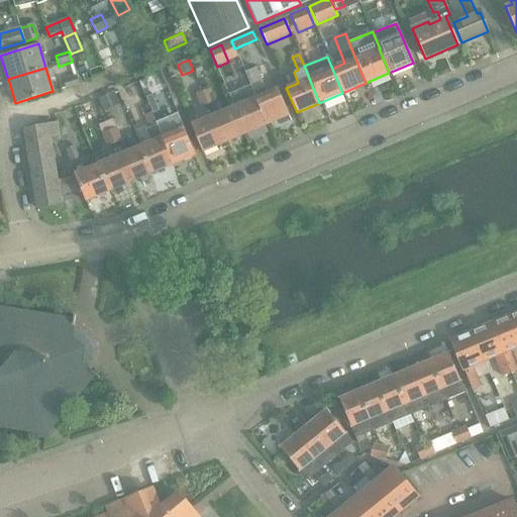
[(244,73),(250,86),(255,97),(267,125),(289,116),(278,88),(267,93),(256,68),(244,73)]
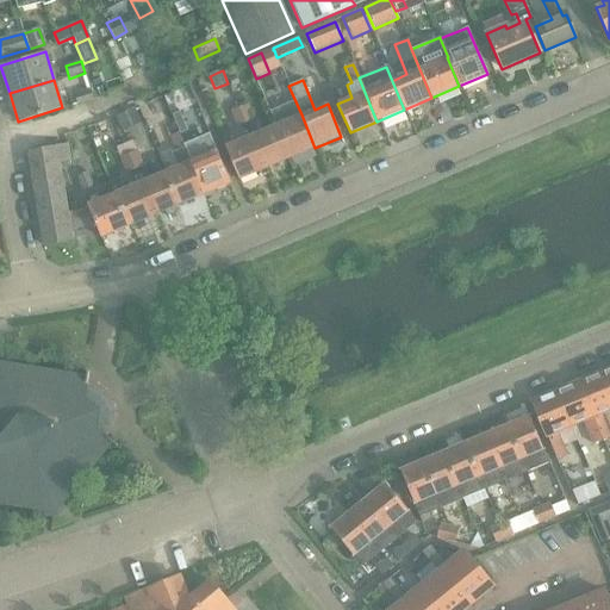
[(287,105),(296,101),(288,86),(280,89),(287,105)]
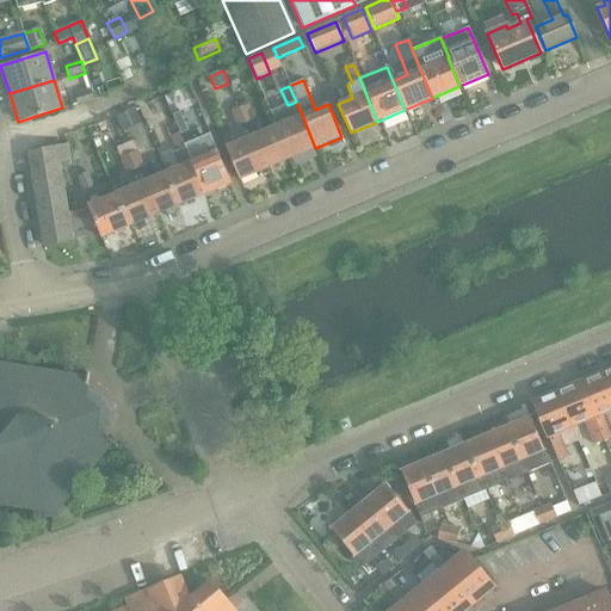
[(78,105),(93,100),(90,90),(74,94),(78,105)]
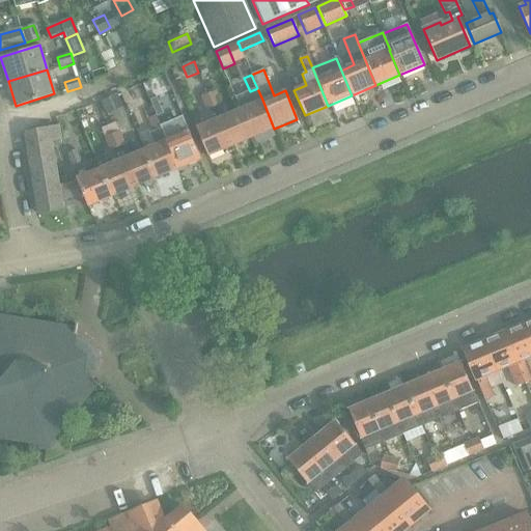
[(257,88),(235,98),(240,110),(252,138),(274,129),(262,100),(257,88)]
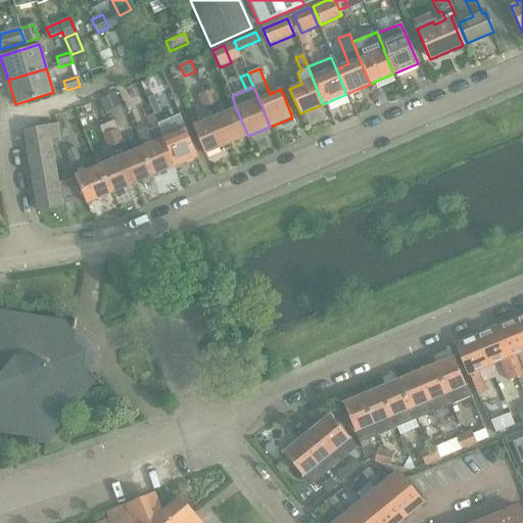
[(218,102),(212,89),(204,92),(210,105),(218,102)]
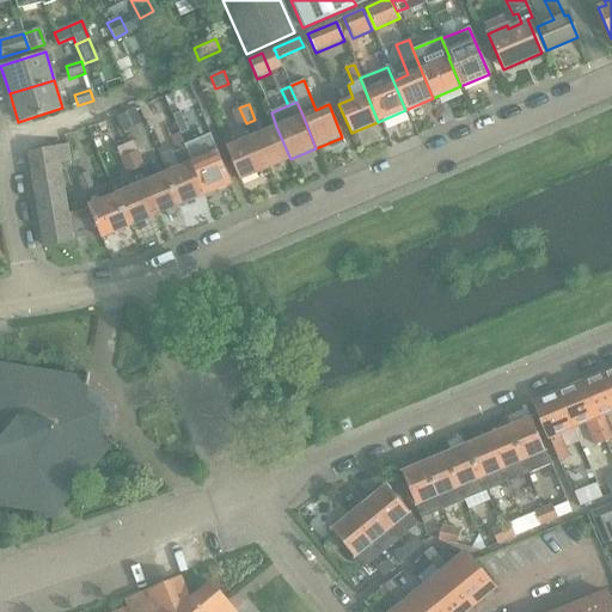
[(134,108),(114,116),(121,133),(140,124),(134,108)]
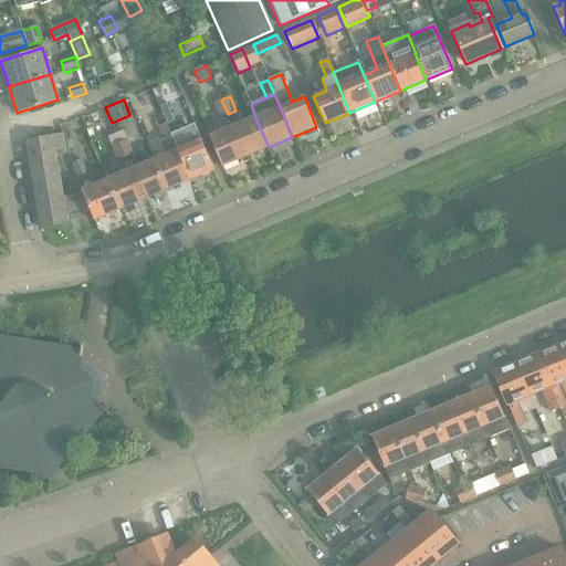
[(221,100),(213,104),(220,118),(228,114),(221,100)]
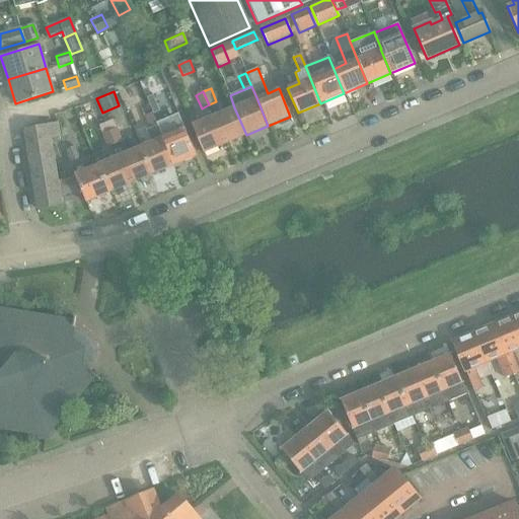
[(152,98),(146,101),(151,113),(156,109),(152,98)]
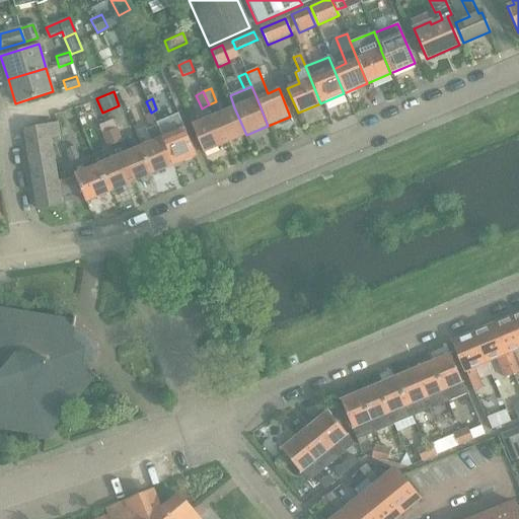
[(234,107),(213,116),(225,144),(246,135),(234,107)]
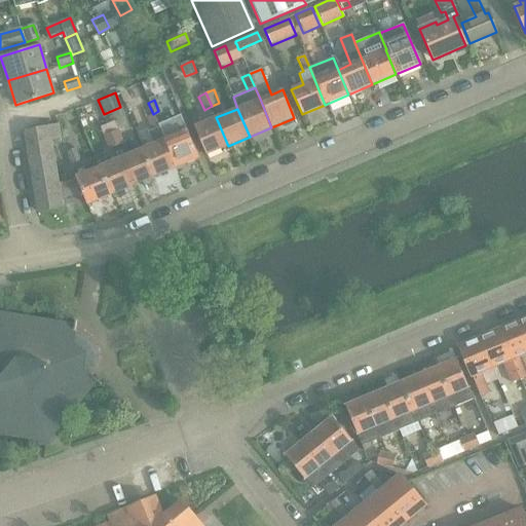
[(166,125),(161,112),(153,115),(159,128),(166,125)]
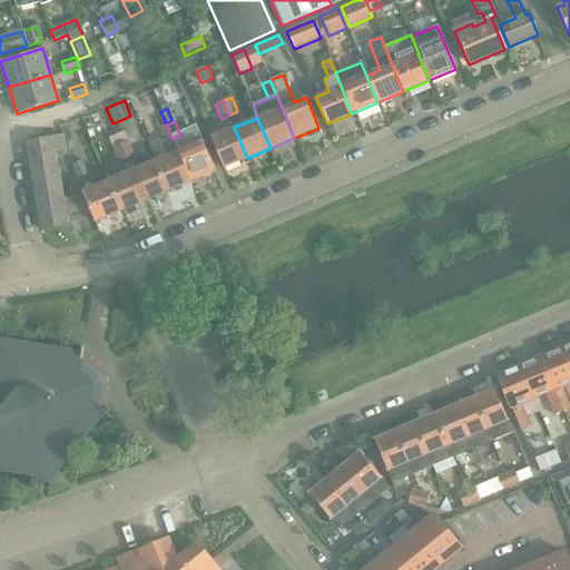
[(158,128),(165,143),(173,139),(166,125),(158,128)]
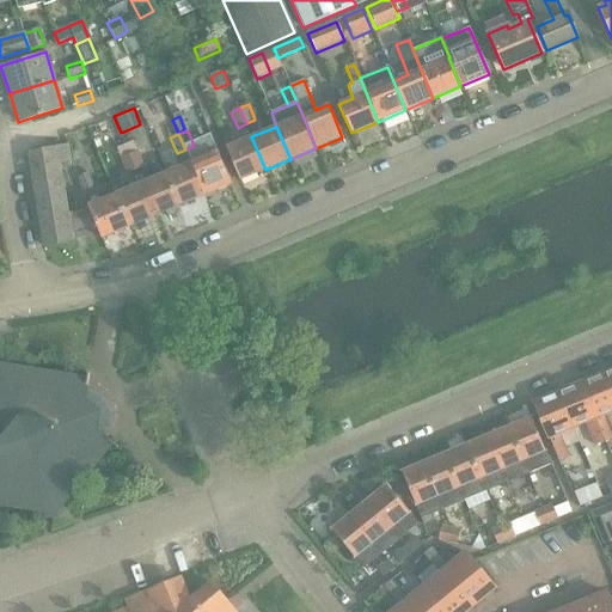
[(240,181),(265,170),(251,136),(226,147),(240,181)]
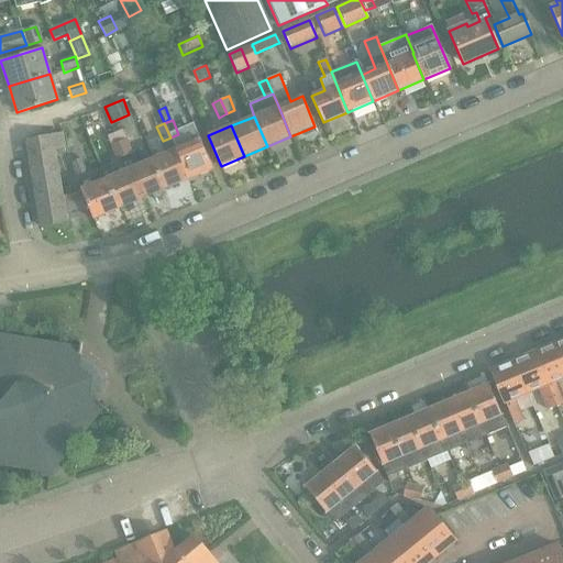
[(81,194),(72,196),(69,187),(61,189),(54,151),(64,150),(62,134),(24,141),(40,227),(66,222),(65,211),(88,208),(81,194)]
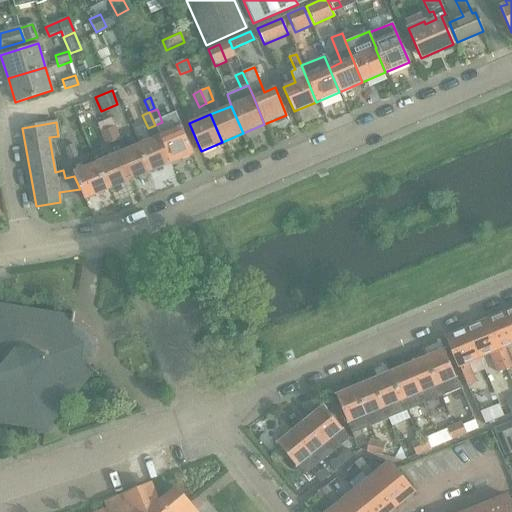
[(155,125),(148,128),(144,129),(149,140),(138,145),(150,172),(171,163),(159,136),(155,125)]
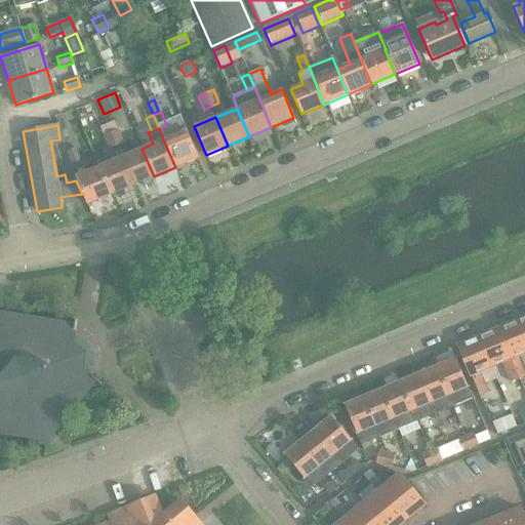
[(117,130),(111,132),(116,147),(124,143),(118,129),(117,130)]
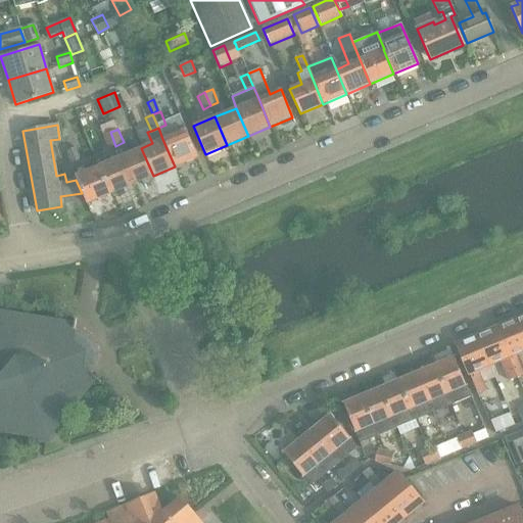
[(185,129),(162,139),(175,167),(197,157),(185,129)]
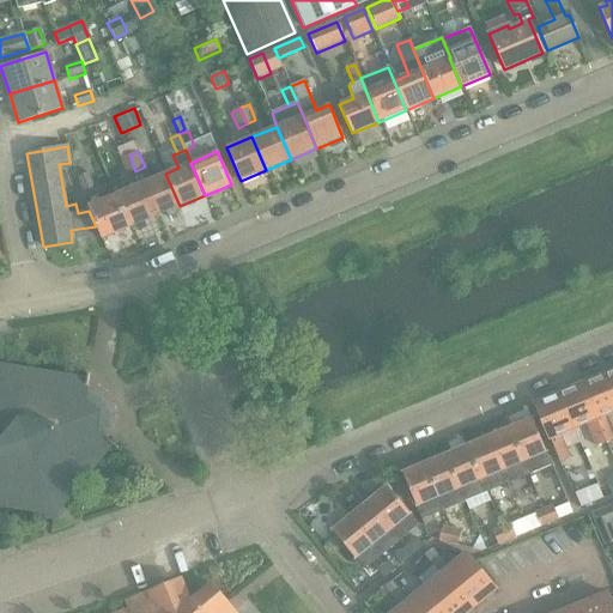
[(135,171),(129,155),(120,159),(127,175),(135,171)]
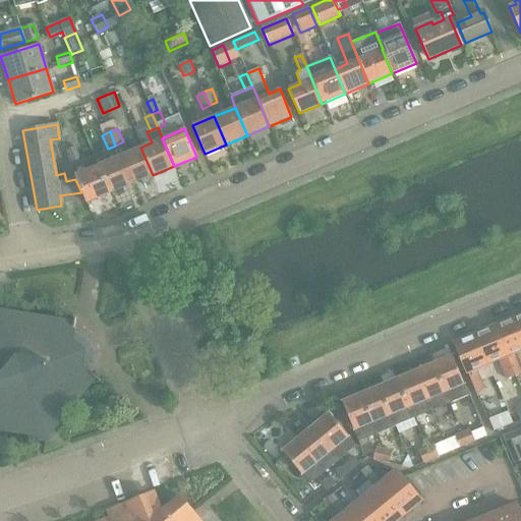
[(65,152),(70,164),(80,160),(75,148),(65,152)]
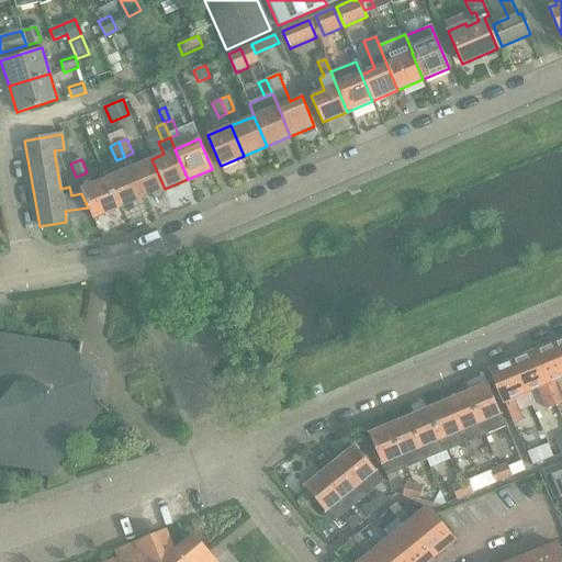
[(152,159),(128,169),(141,199),(165,189),(152,159)]
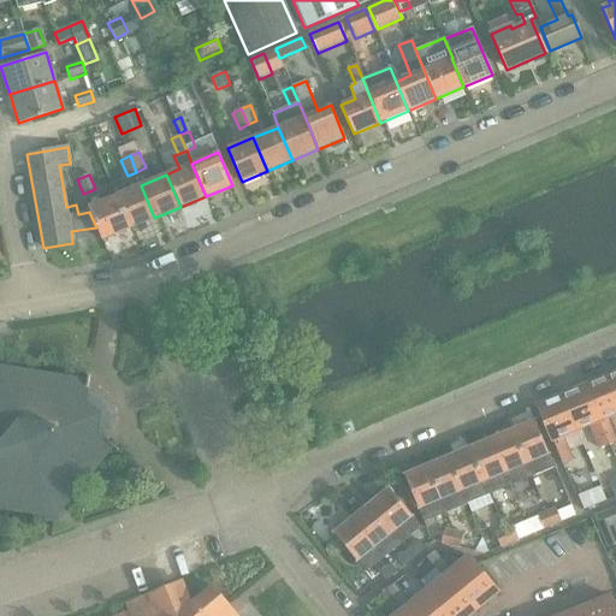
[(141,185),(114,196),(128,229),(154,218),(141,185)]
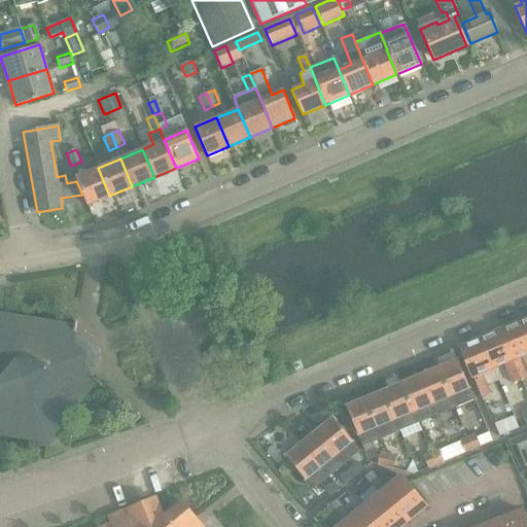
[(76,181),(82,195),(86,206),(109,196),(98,168),(75,177),(76,181)]
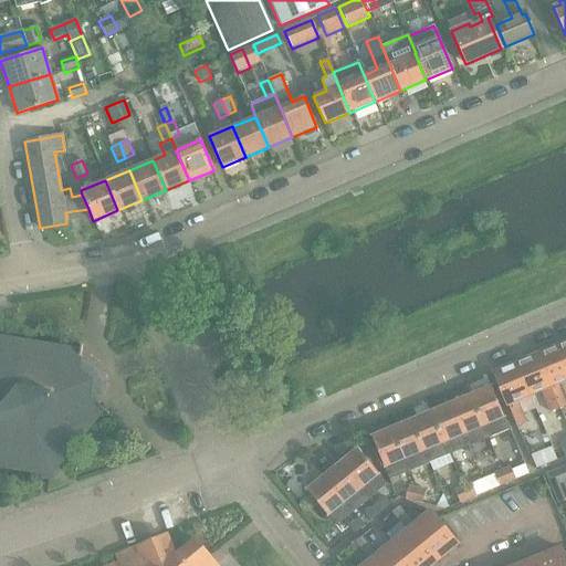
[(56,468),(103,410),(80,390),(79,385),(75,380),(80,352),(7,341),(7,335),(0,334),(0,467),(42,473),(41,478),(48,479),(49,474),(50,474),(51,474),(54,477),(60,470),(56,468)]
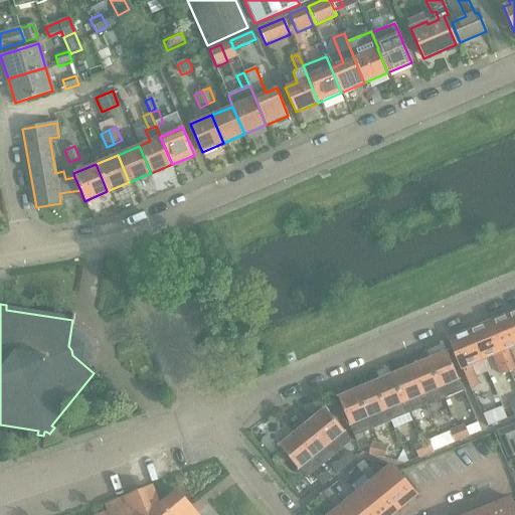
[(514,311),(506,315),(514,335),(514,311)]
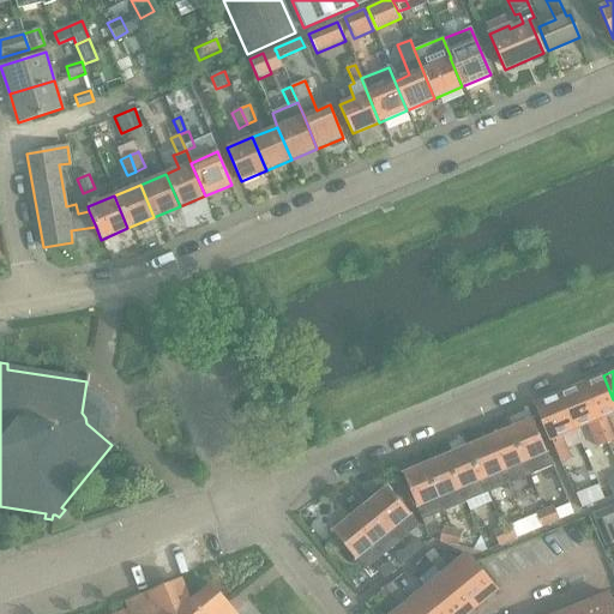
[(613,437),(606,416),(613,413),(613,399),(603,375),(582,385),(606,444),(613,439),(613,437)]
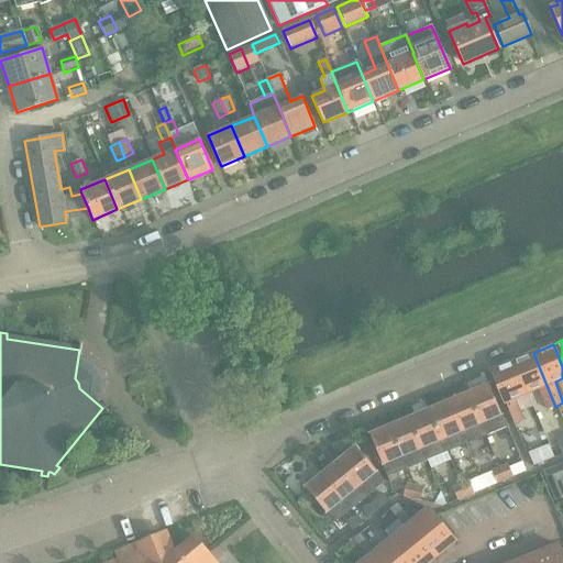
[(547,410),(555,407),(533,353),(512,362),(526,394),(538,389),(547,410)]
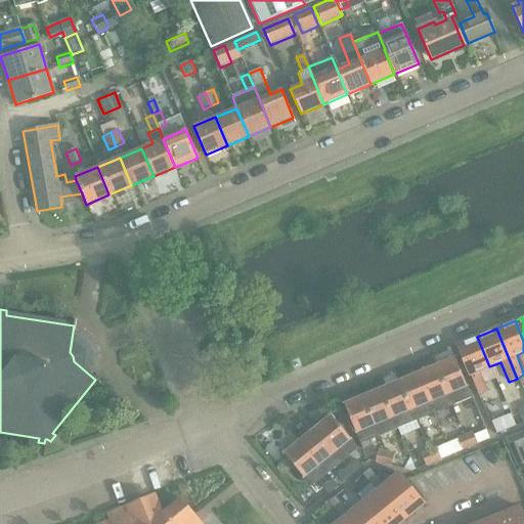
[(478,372),(489,366),(477,337),(457,345),(478,395),(486,391),(478,372)]
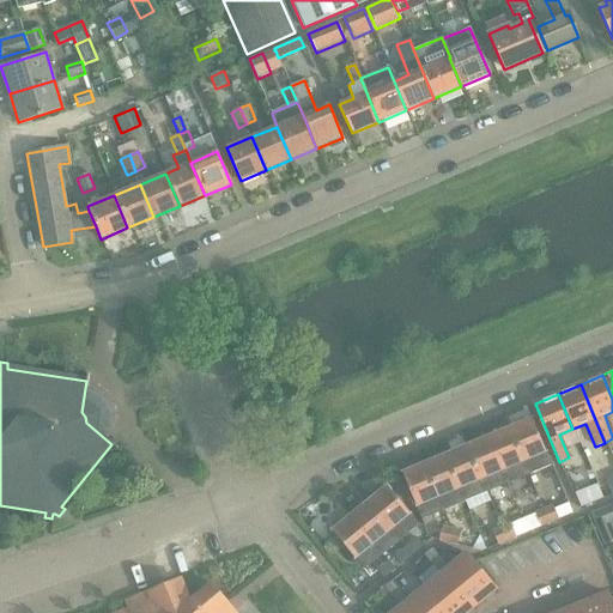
[(533,419),(509,429),(528,474),(550,466),(533,426),(535,425),(533,419)]
